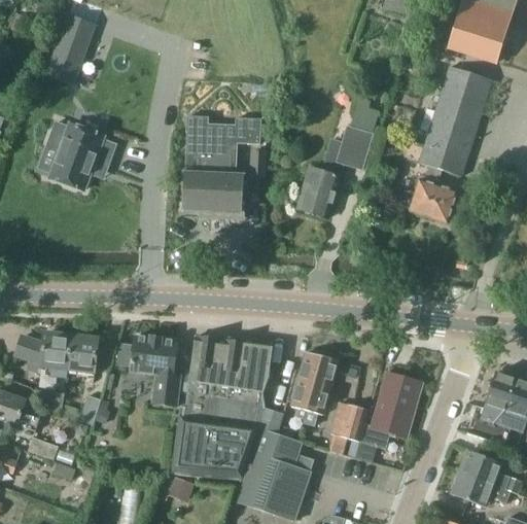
[(73,0),(46,74),(74,83),(101,10),(101,9),(102,6),(84,0),(73,0)]
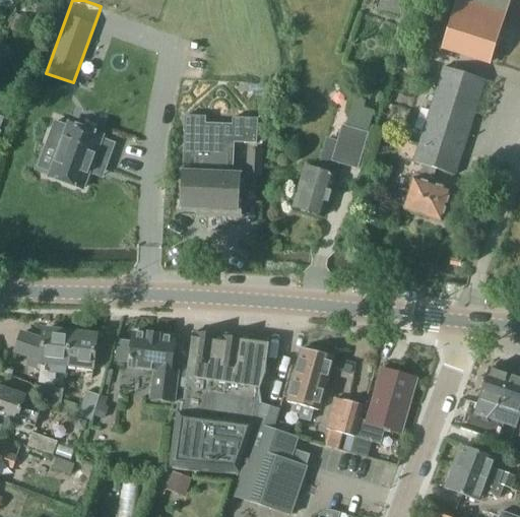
[(380,0),(379,7),(407,16),(412,0),(380,0)]
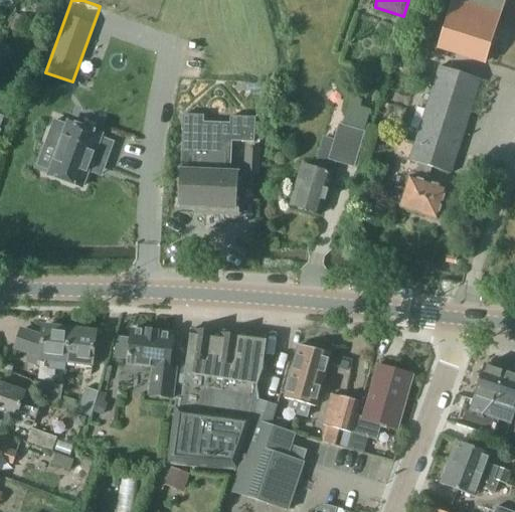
[(452,0),(438,46),(486,62),(503,9),(506,0),(452,0)]
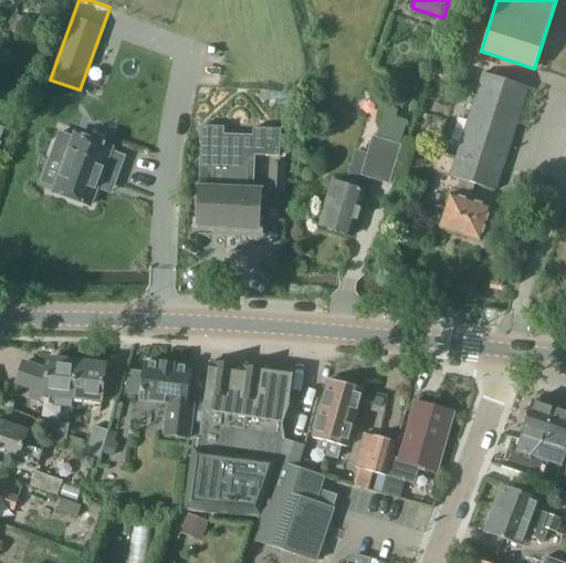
[(433,220),(441,222),(441,225),(480,238),(491,204),(472,198),(473,193),(471,193),(475,181),(498,189),(530,85),(482,70),(450,173),(461,177),(458,188),(452,186),(446,206),(437,204),(433,207),(430,215),(433,220)]
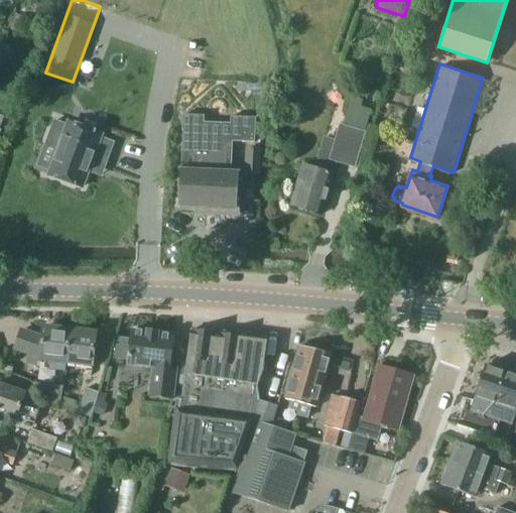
[(315,165),(303,161),(291,204),(321,214),(338,159),(356,164),(366,129),(372,107),(362,104),(366,90),(354,86),(343,122),(340,121),(335,137),(325,134),(315,165)]
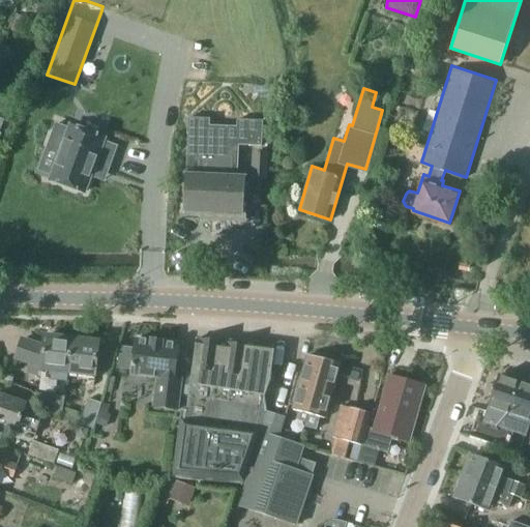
[(186,171),(184,210),(202,211),(202,216),(219,217),(244,218),(245,202),(244,201),(245,173),(238,173),(239,143),(262,144),(263,118),(237,117),(237,124),(224,123),(210,123),(210,116),(188,115),(187,132),(189,132),(188,171),(186,171)]
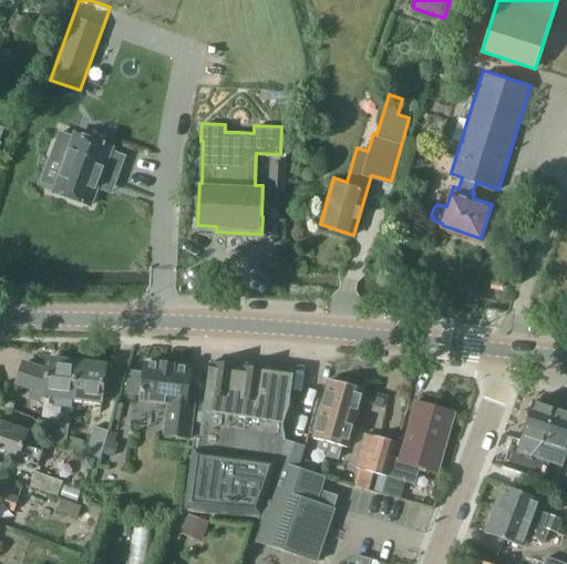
[(54,190),(91,203),(101,175),(115,181),(125,154),(111,149),(112,145),(76,132),(74,135),(60,130),(51,156),(65,162),(54,190)]
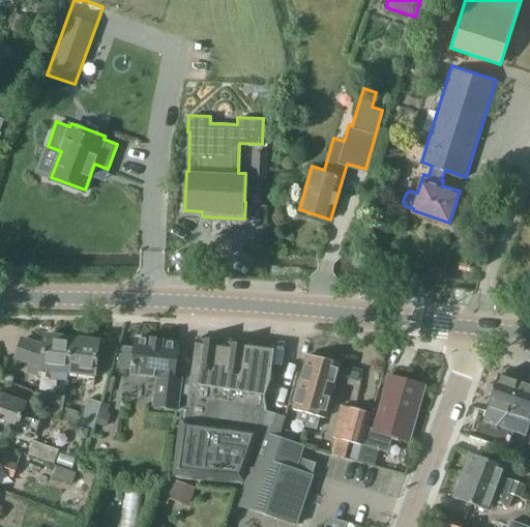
[(254,150),(252,176),(267,177),(268,151),(254,150)]
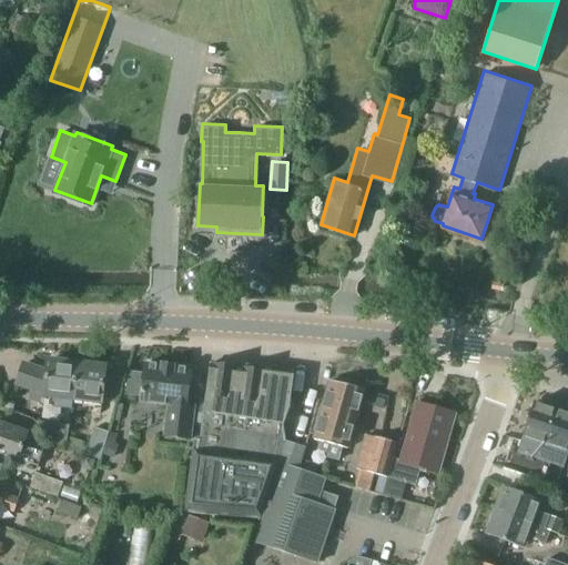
[(168,397),(165,430),(190,432),(193,399),(186,397),(190,362),(173,360),(173,359),(161,356),(161,359),(143,356),(140,395),(168,397)]
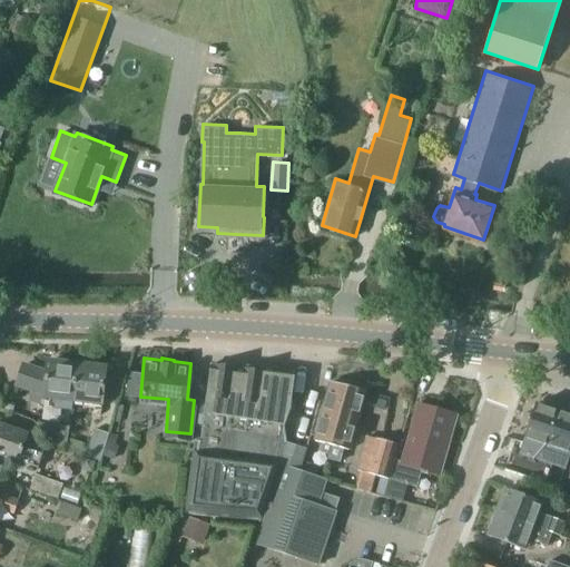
[(43,396),(56,397),(55,406),(71,407),(71,398),(74,399),(77,362),(48,359),(47,371),(22,364),(17,382),(43,392),(43,396)]
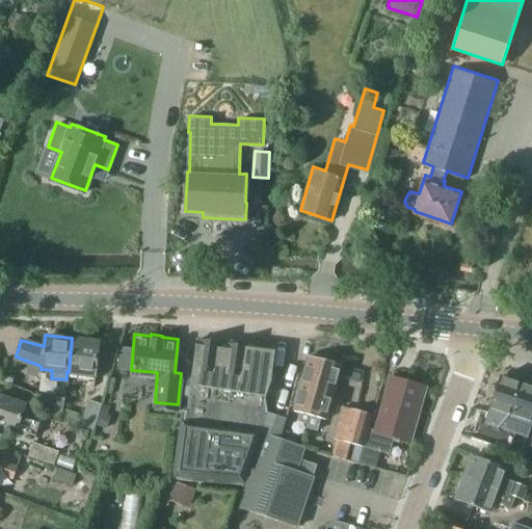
[(96,374),(99,341),(72,338),(69,372),(96,374)]
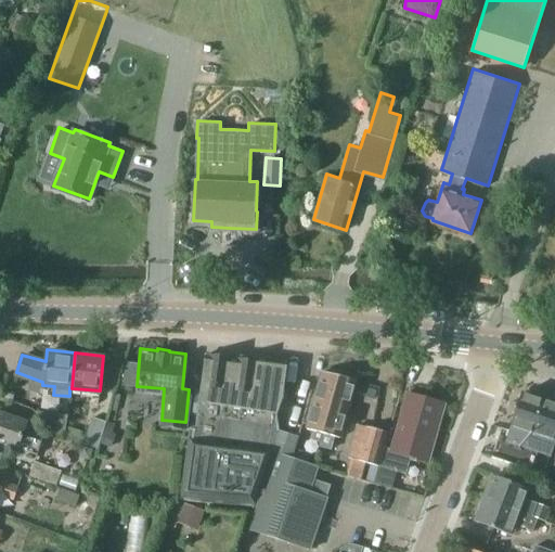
[(206,354),(199,402),(186,496),(206,498),(236,501),(253,505),(271,449),(279,428),(275,408),(281,398),(285,364),(206,354)]
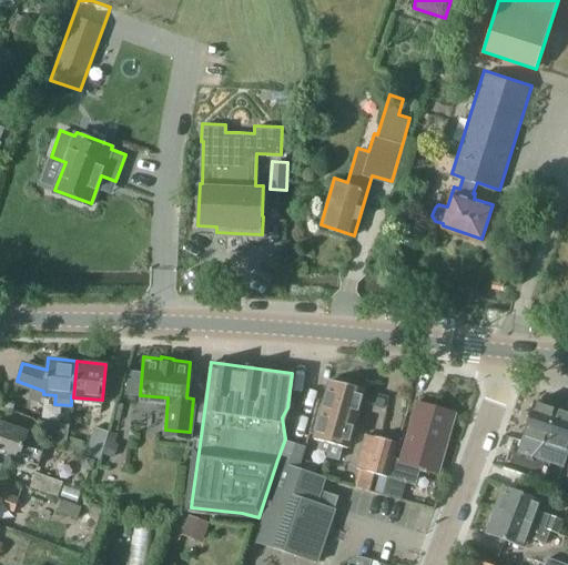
[(314,436),(322,439),(320,449),(327,451),(346,383),(330,379),(314,436)]
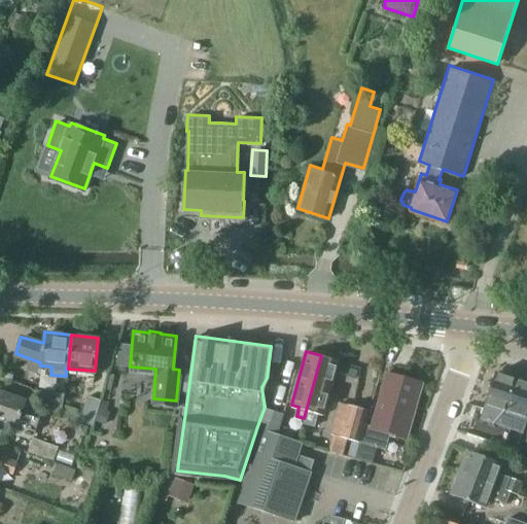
[(304,418),(305,418),(304,422),(315,425),(318,412),(321,413),(337,359),(321,355),(304,418)]
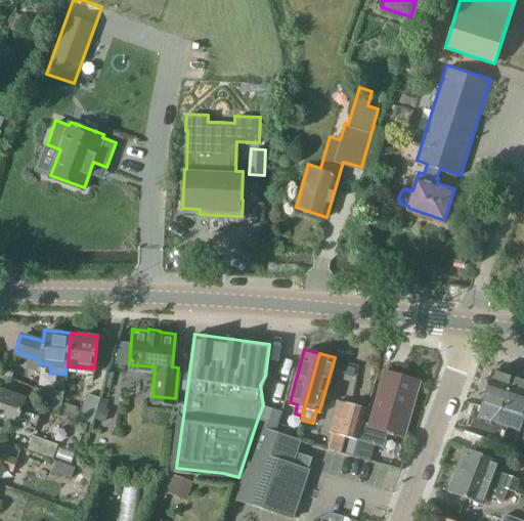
[(362,421),(357,438),(353,454),(369,459),(374,443),(384,445),(389,427),(404,431),(419,379),(384,370),(368,423),(363,421),(362,421)]
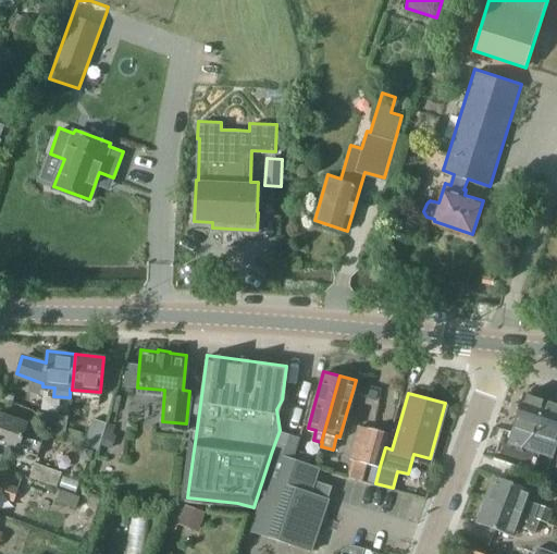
[(499,433),(492,457),(532,471),(539,453),(533,452),(529,450),(545,401),(529,395),(522,394),(509,431),(502,429),(499,428),(498,432),(499,433)]
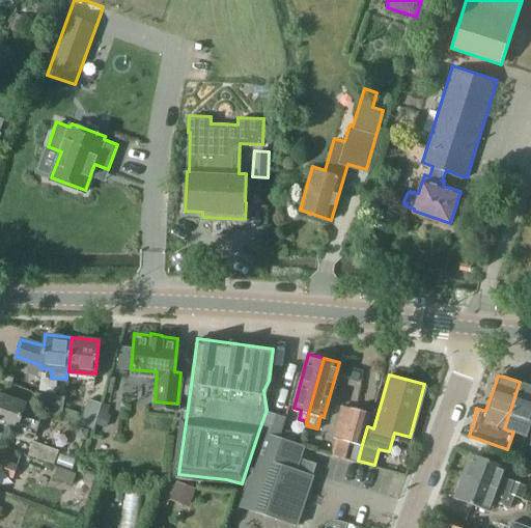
[(520,452),(523,453),(521,459),(530,462),(530,385),(520,382),(504,428),(508,431),(509,428),(526,435),(520,452)]
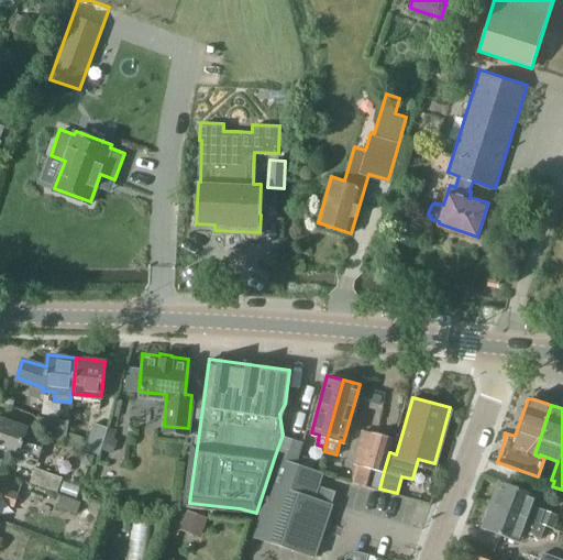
[(26,428),(0,418),(0,446),(37,460),(42,446),(23,439),(26,428)]
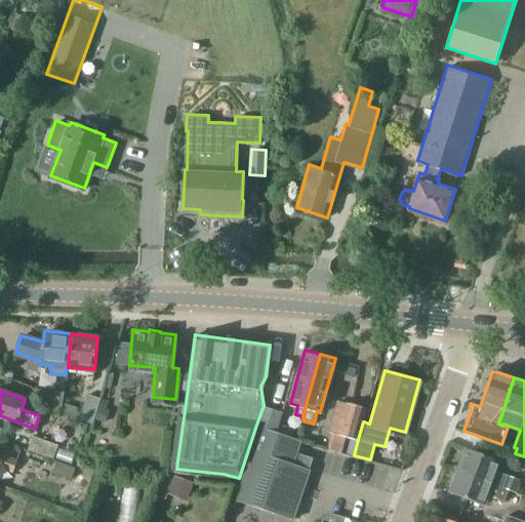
[(101,397),(87,393),(79,418),(92,423),(94,417),(101,397)]
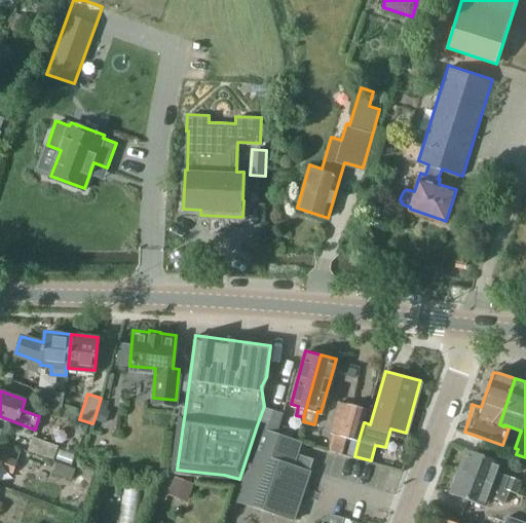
[(101,397),(101,398),(95,418),(106,422),(110,409),(107,407),(109,400),(101,397)]
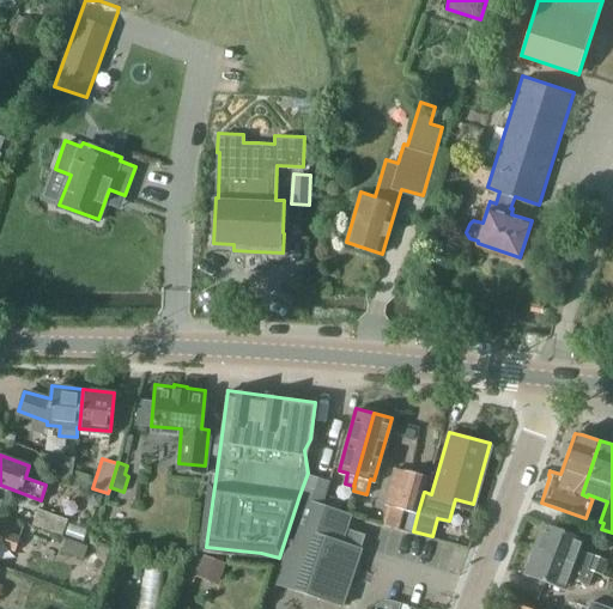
[(393,467),(383,503),(418,512),(424,492),(425,492),(430,476),(417,473),(393,467)]
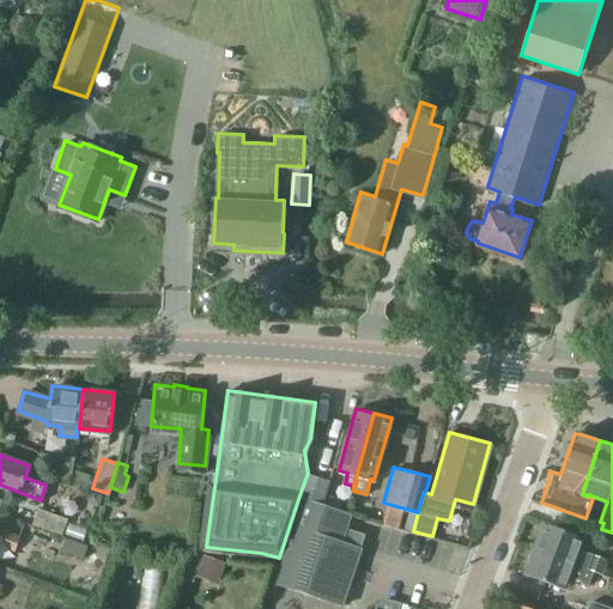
[(308,473),(299,495),(322,503),(326,492),(327,493),(331,480),(308,473)]
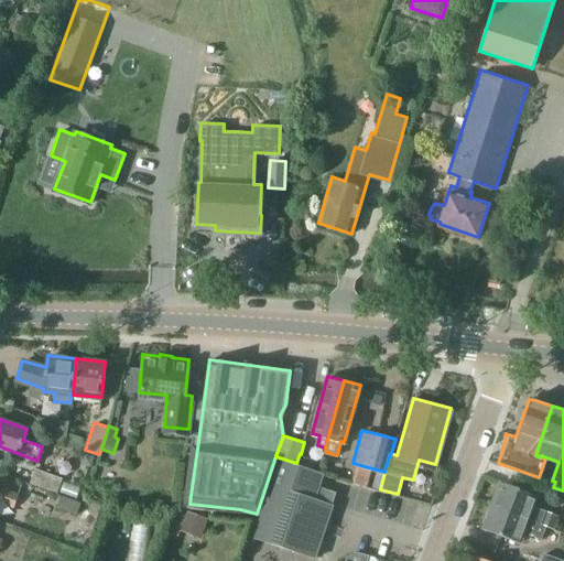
[(314,459),(301,454),(300,453),(296,463),(311,468),(314,459)]
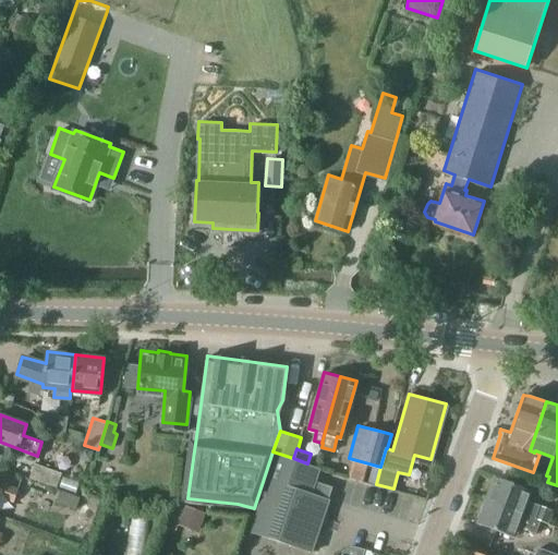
[(273,451),(254,508),(249,527),(311,549),(328,498),(307,492),(315,466),(307,463),(293,458),(273,451)]
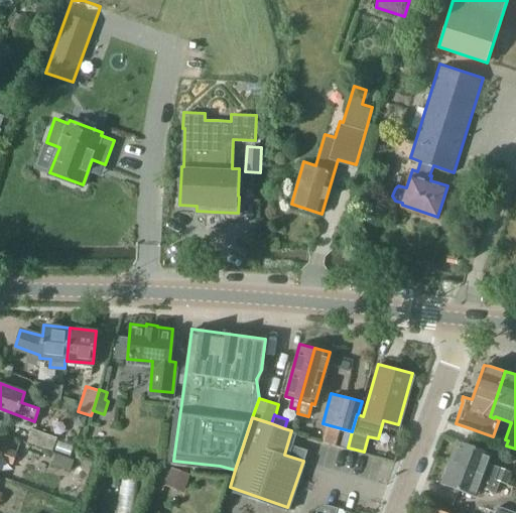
[(32,427),(27,440),(53,450),(57,436),(32,427)]
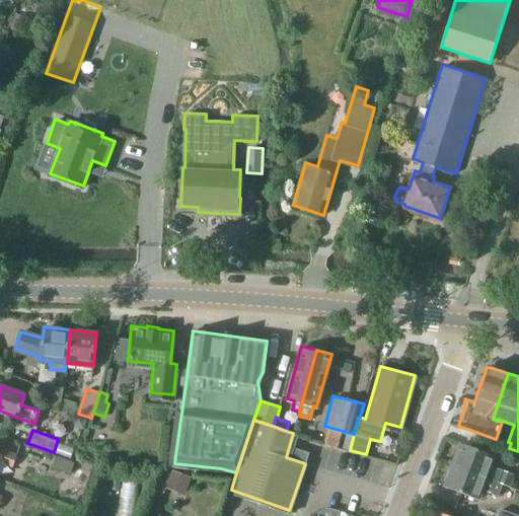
[(452,464),(485,476),(503,484),(511,487),(515,473),(490,464),(493,454),(460,442),(452,464)]
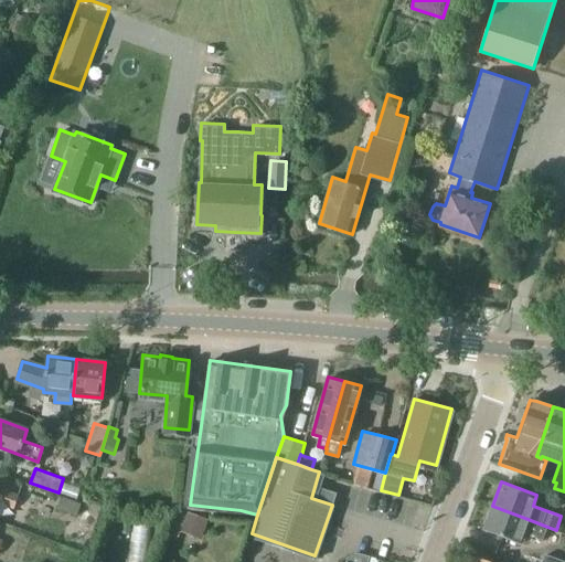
[(2,495),(0,494),(0,504),(1,502),(13,508),(19,495),(4,489),(2,495)]
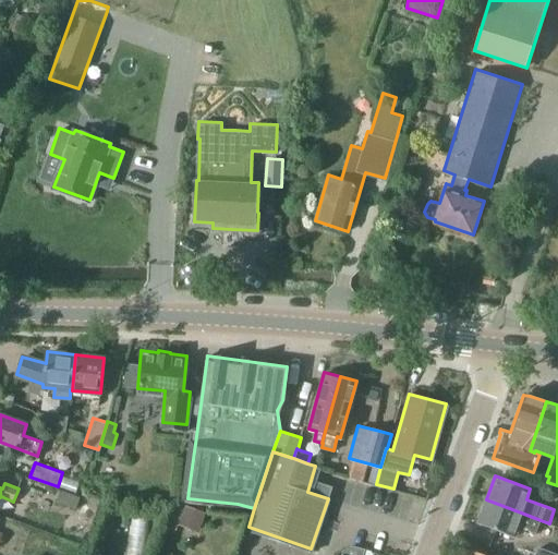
[(62,489),(58,499),(77,506),(81,495),(62,489)]
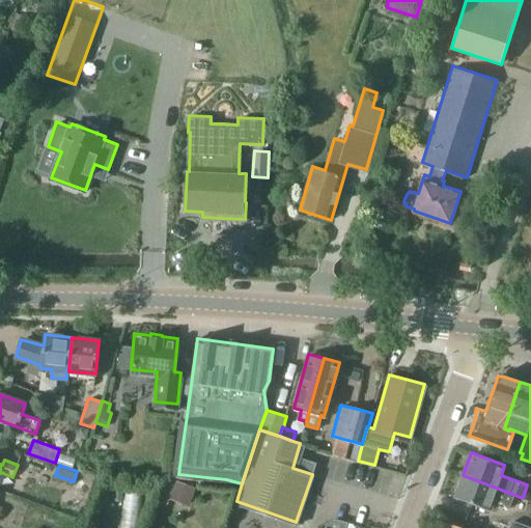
[(514,495),(496,488),(463,475),(454,496),(488,508),(492,499),(505,503),(504,505),(510,506),(514,495)]
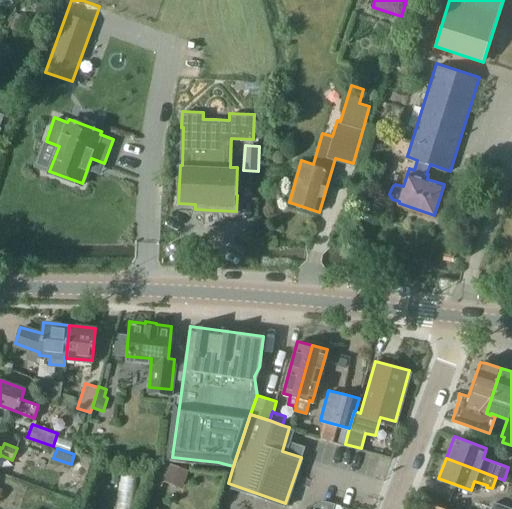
[(333,508),(336,502),(323,499),(315,503),(313,508),(312,508),(333,508)]
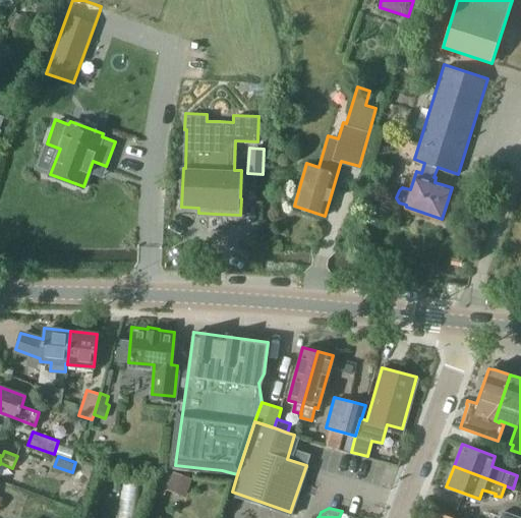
[(520,517),(520,515),(503,509),(499,517),(520,517)]
